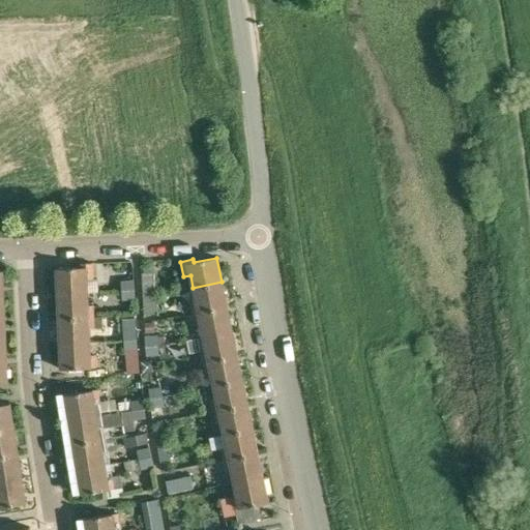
[(57,268),(58,293),(87,292),(87,293),(98,292),(98,278),(93,278),(92,263),(81,263),(81,267),(57,268)]
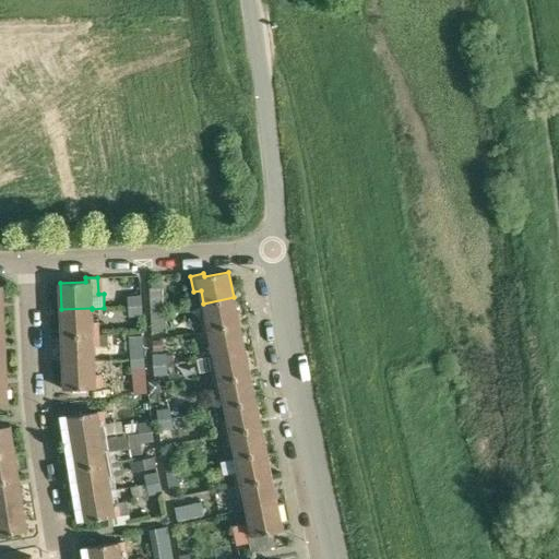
[(150,288),(151,312),(165,312),(164,287),(150,288)]
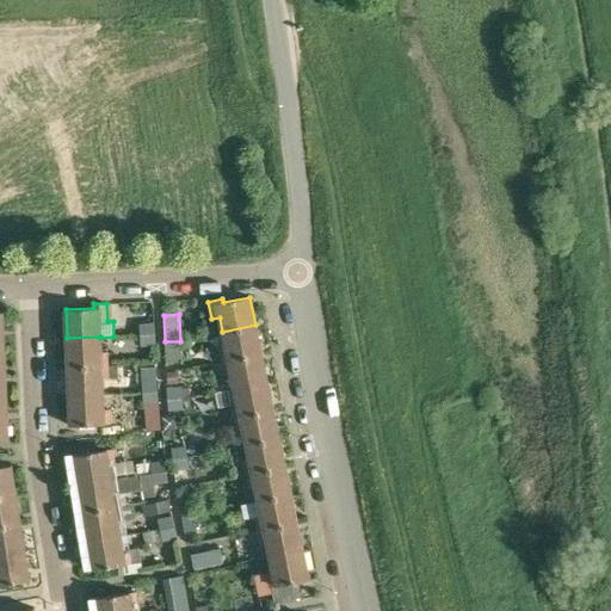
[(140,322),(141,335),(155,334),(154,321),(140,322)]
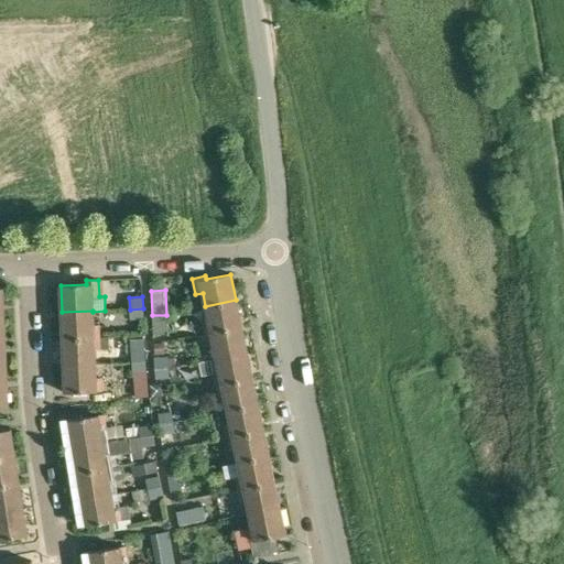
[(202,322),(205,334),(241,326),(236,300),(205,306),(208,321),(202,322)]
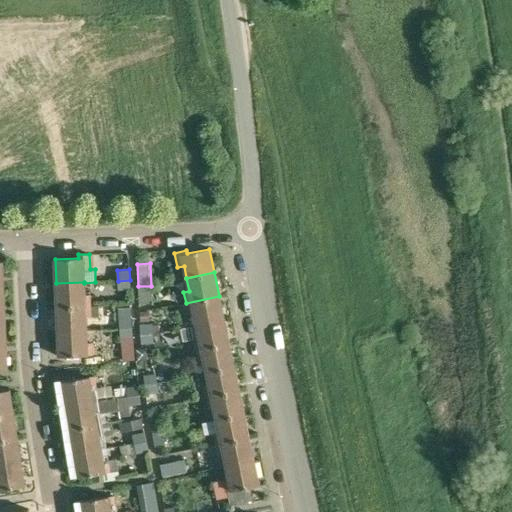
[(130,280),(118,281),(119,290),(131,289),(130,280)]
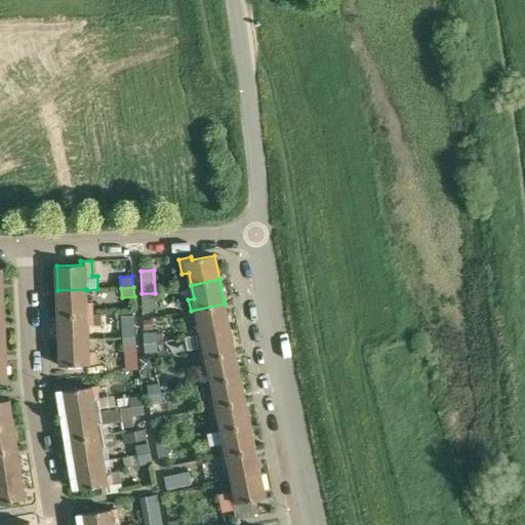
[(86,289),(57,290),(58,315),(93,314),(93,301),(87,301),(86,290),(86,289)]
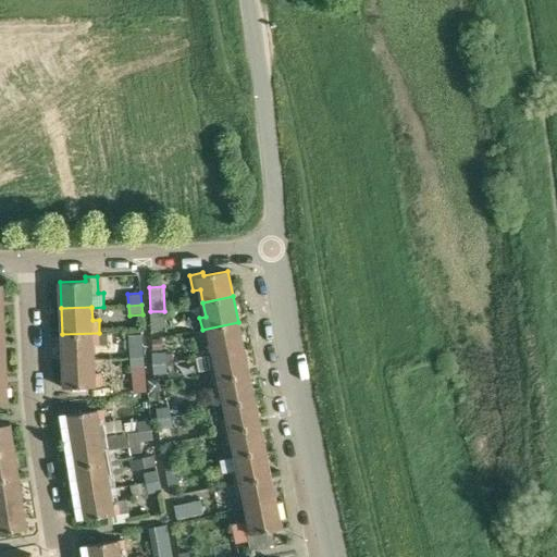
[(164,311),(150,311),(151,331),(165,330),(164,311)]
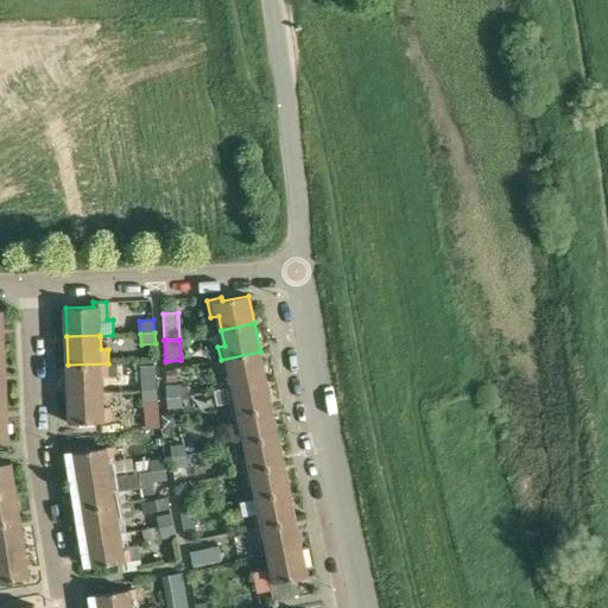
[(260,352),(221,360),(223,373),(230,372),(233,386),(266,379),(260,352)]
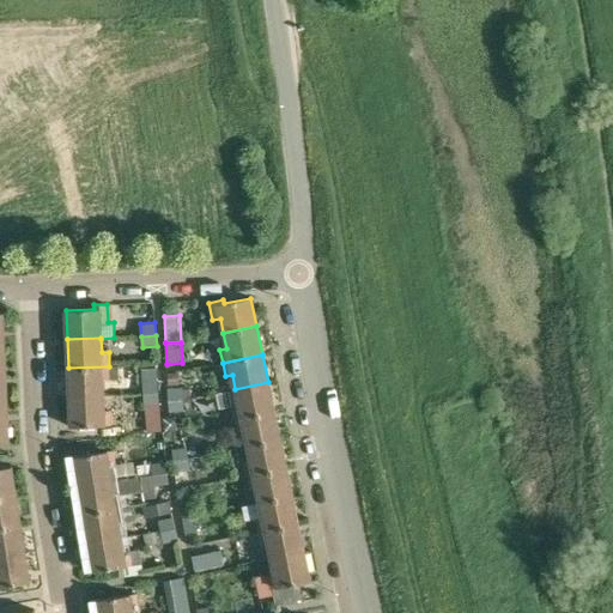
[(109,366),(68,368),(70,398),(103,395),(103,380),(120,380),(120,365),(109,366)]
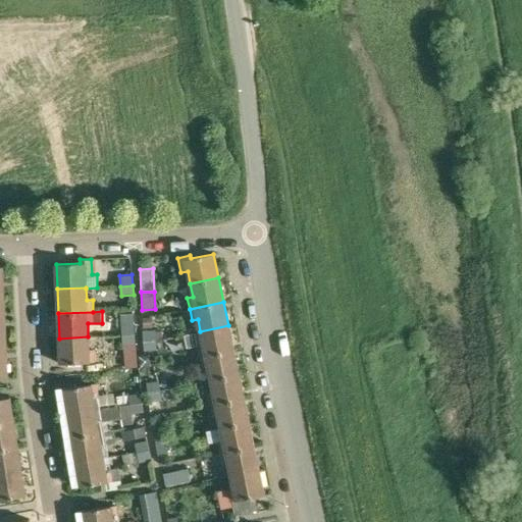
[(133,313),(120,314),(122,335),(135,335),(133,313)]
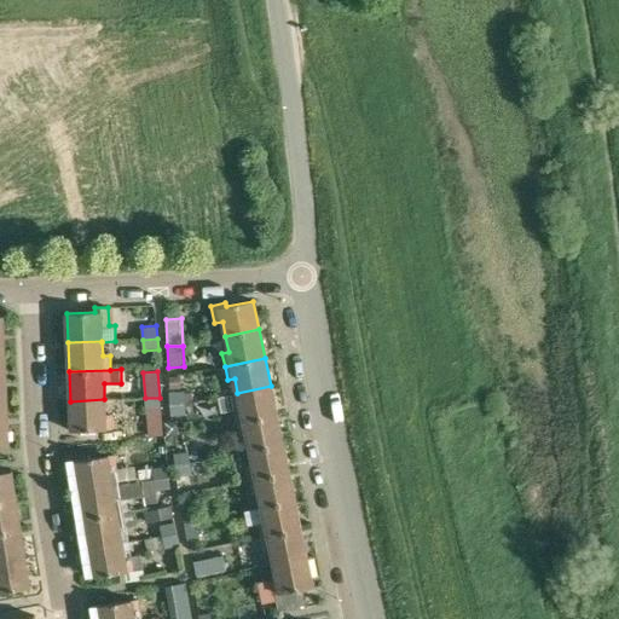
[(169,377),(169,389),(180,389),(180,377),(169,377)]
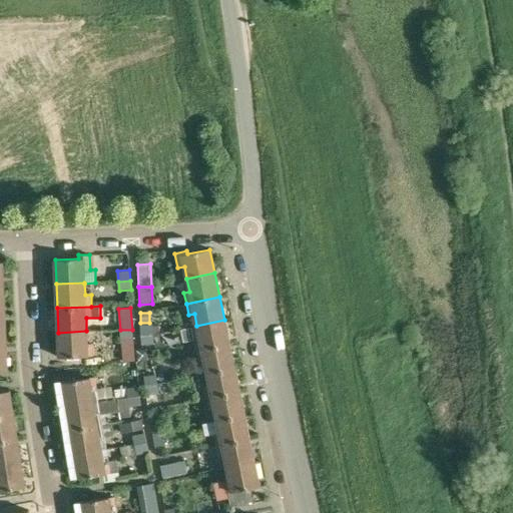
[(193,340),(196,351),(229,344),(224,320),(196,326),(199,339),(193,340)]
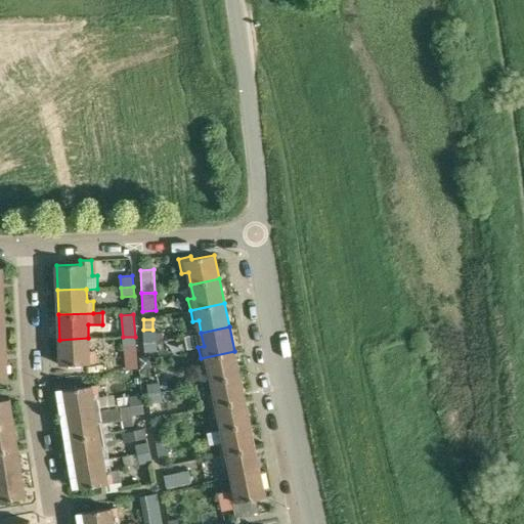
[(143,333),(144,342),(157,341),(156,332),(143,333)]
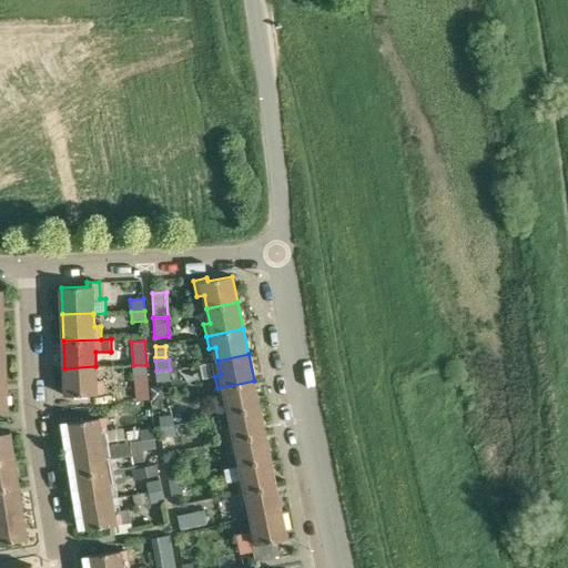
[(146,365),(133,365),(134,375),(148,374),(146,365)]
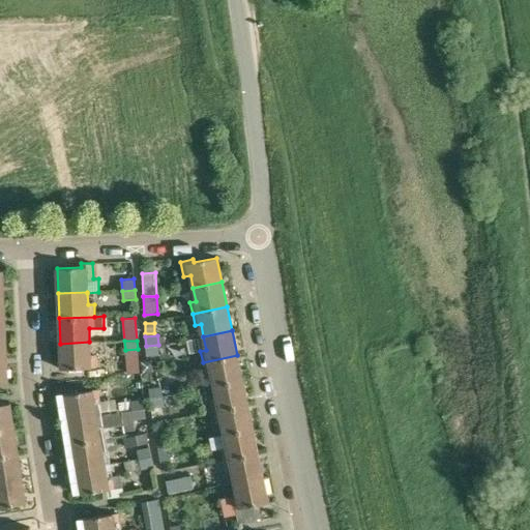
[(89,342),(60,344),(61,369),(90,367),(96,366),(96,354),(90,354),(89,342)]
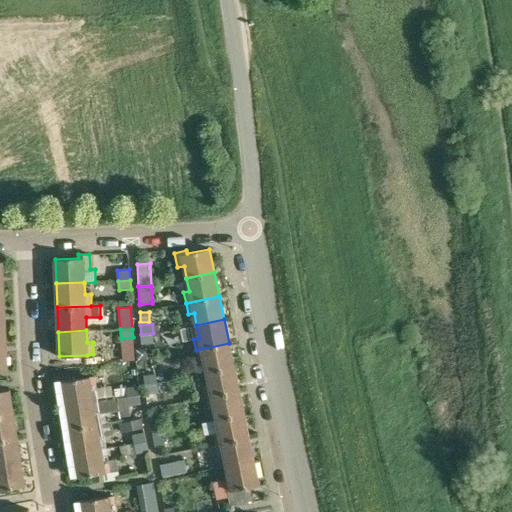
[(153,333),(141,334),(141,344),(154,343),(153,333)]
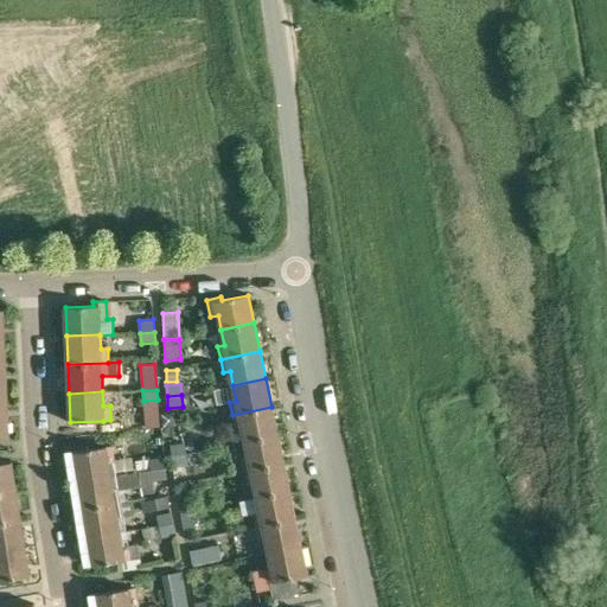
[(159,427),(158,409),(157,400),(144,401),(145,428),(159,427)]
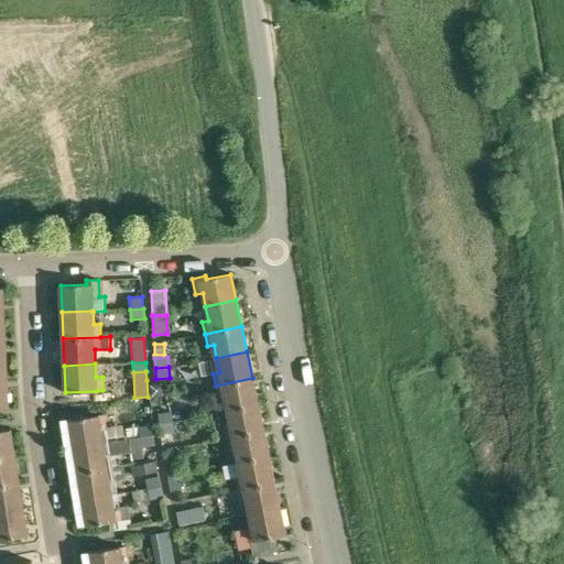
[(252,378),(216,386),(218,398),(225,397),(227,411),(258,404),(252,378)]
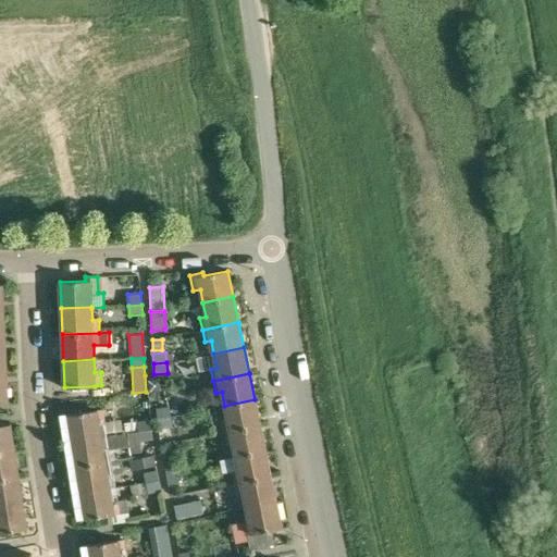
[(221,420),(223,432),(260,424),(255,399),(224,406),(227,419),(221,420)]
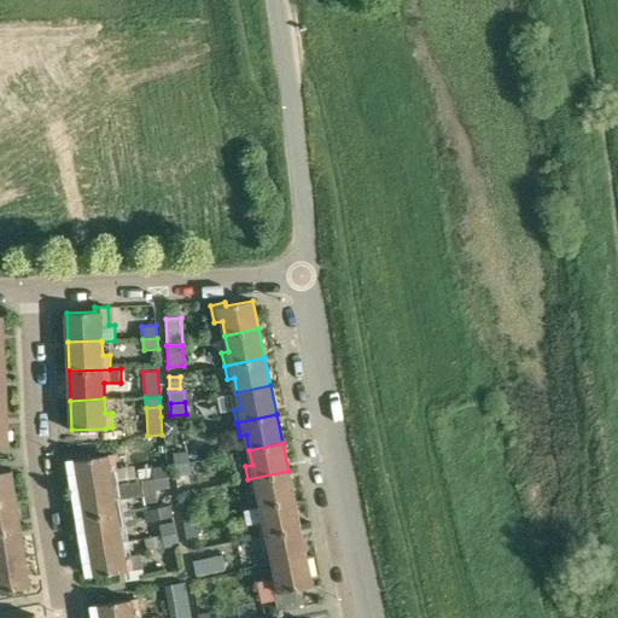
[(173,453),(175,465),(190,462),(188,450),(173,453)]
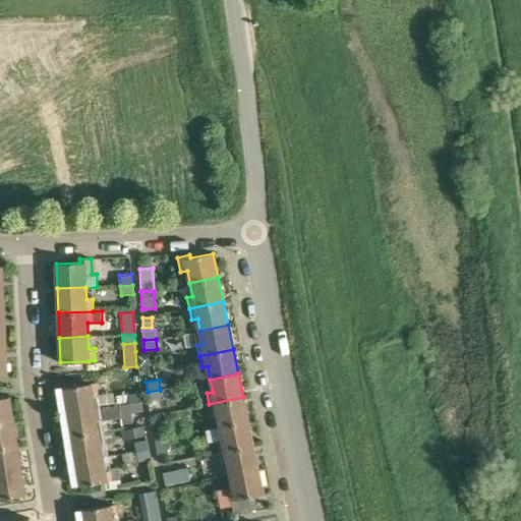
[(62,388),(66,412),(95,408),(93,395),(99,394),(97,383),(62,388)]
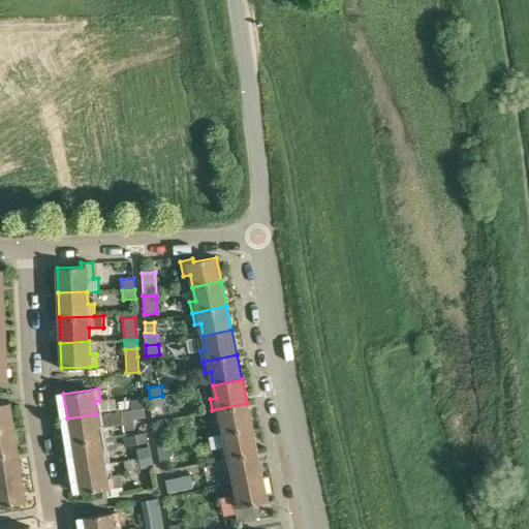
[(162,396),(150,398),(151,407),(164,405),(162,396)]
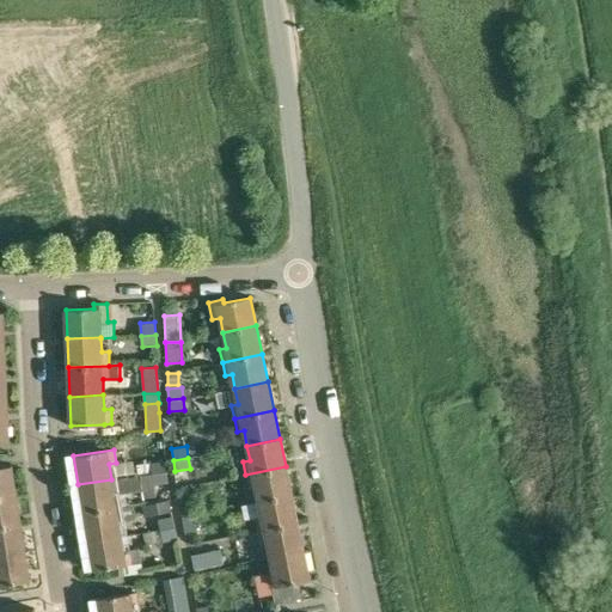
[(151,473),(165,471),(164,459),(150,461),(151,473)]
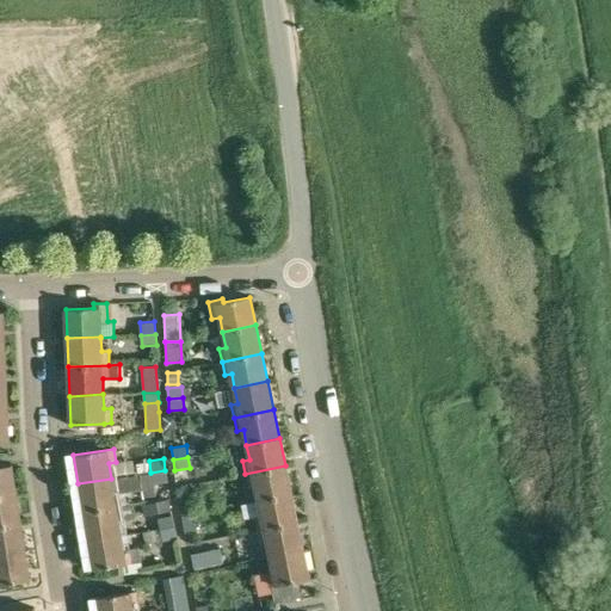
[(11,466),(0,467),(0,495),(16,494),(11,466)]
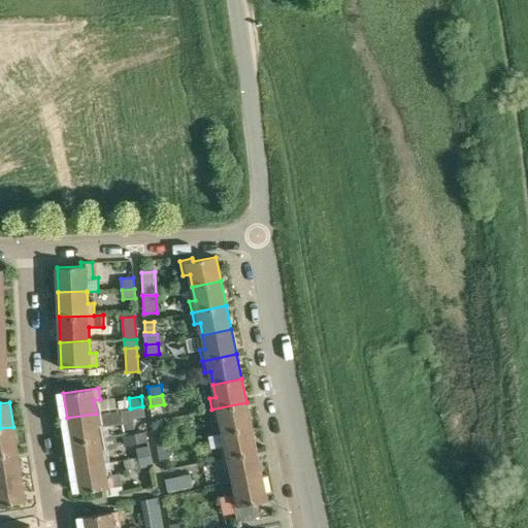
[(246,402),(211,409),(213,421),(221,420),(223,433),(252,427),(246,402)]
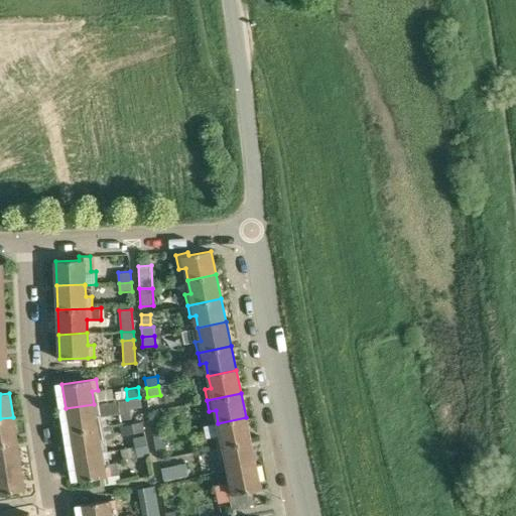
[(141,406),(139,397),(127,399),(128,401),(101,405),(102,415),(96,416),(94,404),(66,408),(70,432),(104,427),(104,426),(108,425),(106,415),(120,413),(121,420),(132,419),(130,408),(141,406)]
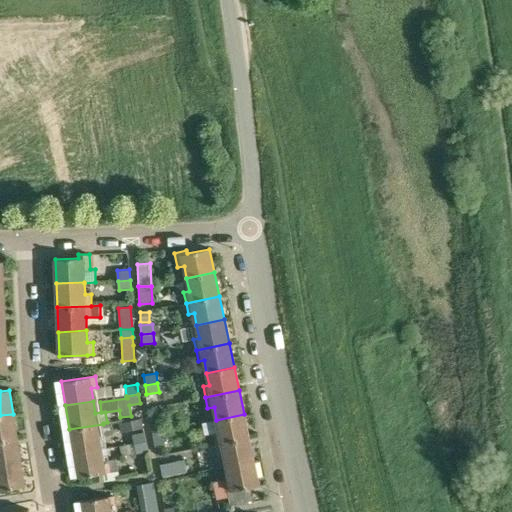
[(148,415),(152,433),(163,431),(160,413),(148,415)]
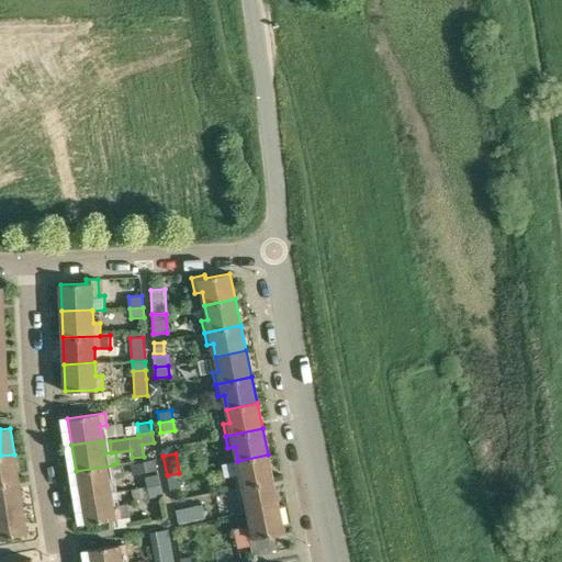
[(0,483),(19,481),(14,454),(0,456),(0,483)]
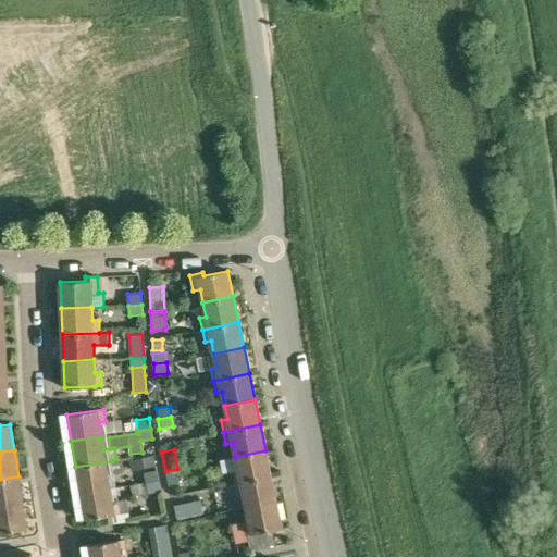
[(234,484),(271,475),(265,450),(235,457),(238,470),(232,471),(234,484)]
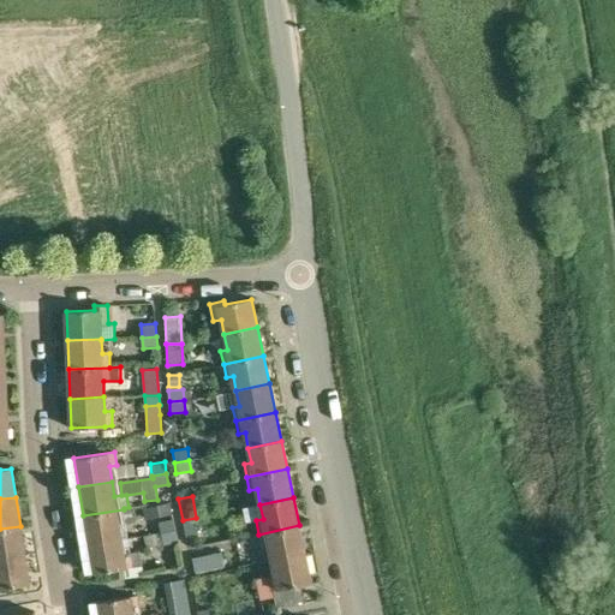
[(172,514),(169,502),(147,507),(149,519),(172,514)]
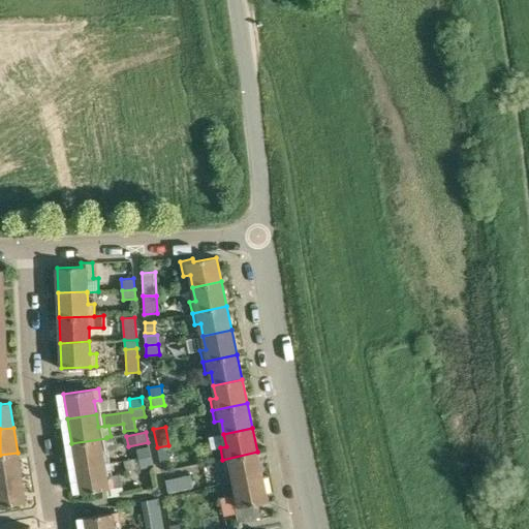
[(106,438),(71,443),(75,468),(104,463),(102,450),(115,448),(113,438),(106,439),(106,438)]
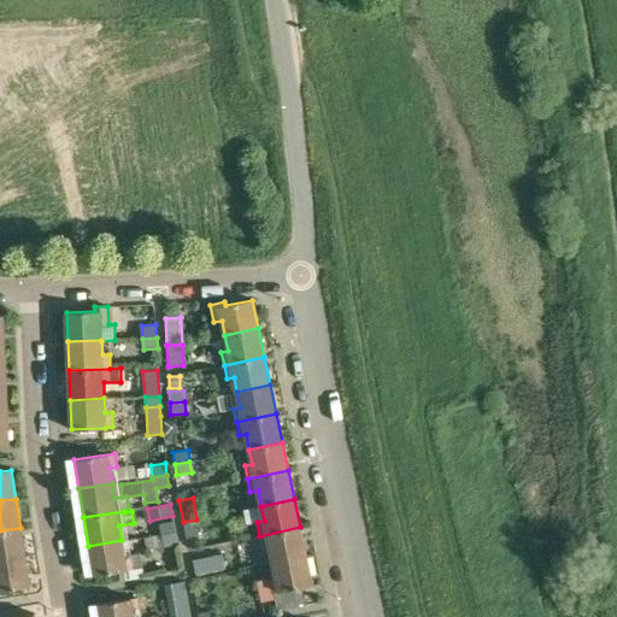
[(197,519),(183,522),(187,544),(201,541),(197,519)]
